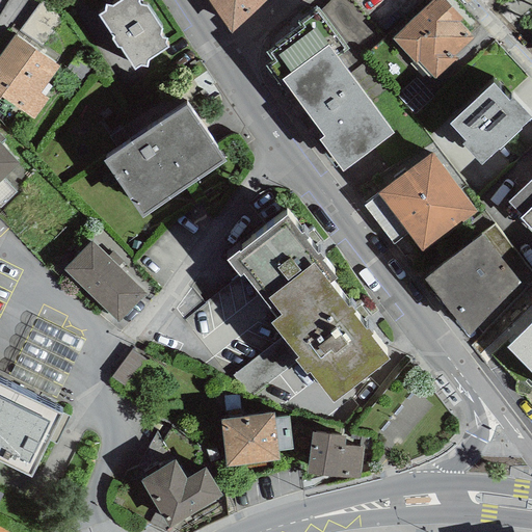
[(42,47),(65,14),(47,0),(41,0),(20,31),(42,47)]
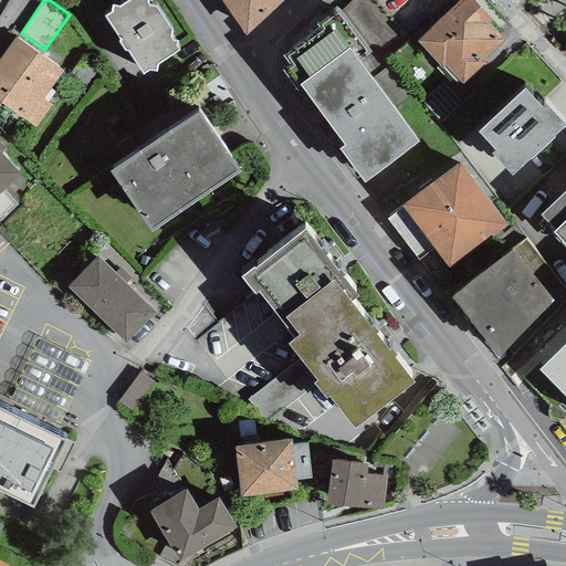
[(156,71),(157,64),(178,51),(176,46),(176,41),(173,41),(170,38),(171,32),(156,7),(148,6),(146,2),(146,0),(129,0),(118,7),(112,6),(111,13),(104,17),(119,40),(118,42),(124,51),(127,51),(142,74),(148,71),(156,71)]
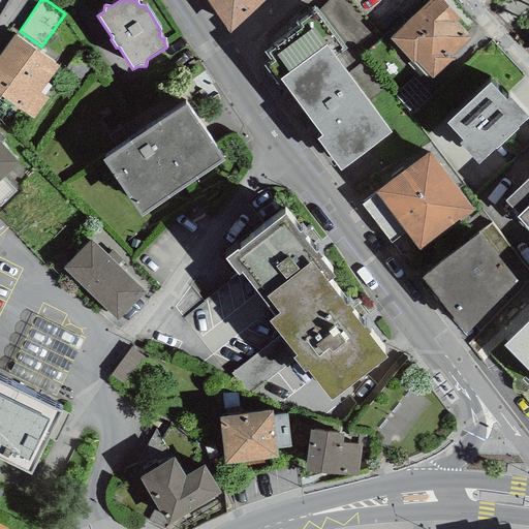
[(206,0),(230,33),(265,0),(206,0)]
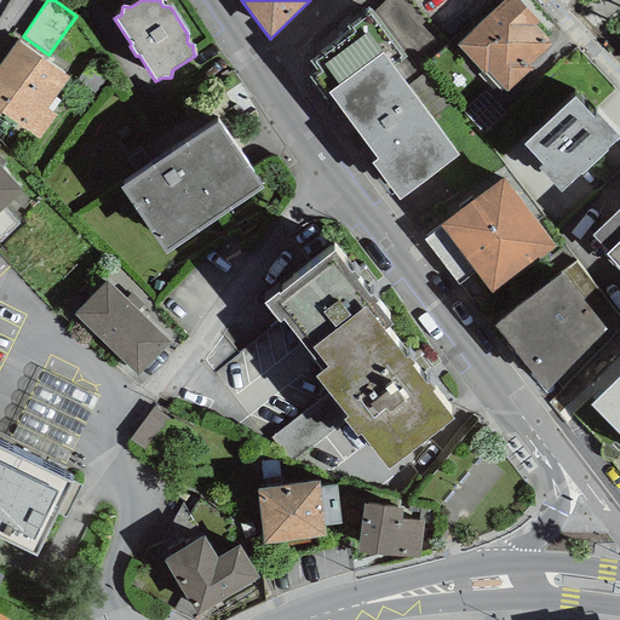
[(538,22),(517,0),(504,0),(454,46),(483,78),(487,74),(506,95),(534,69),(532,65),(554,46),(535,26),(538,22)]
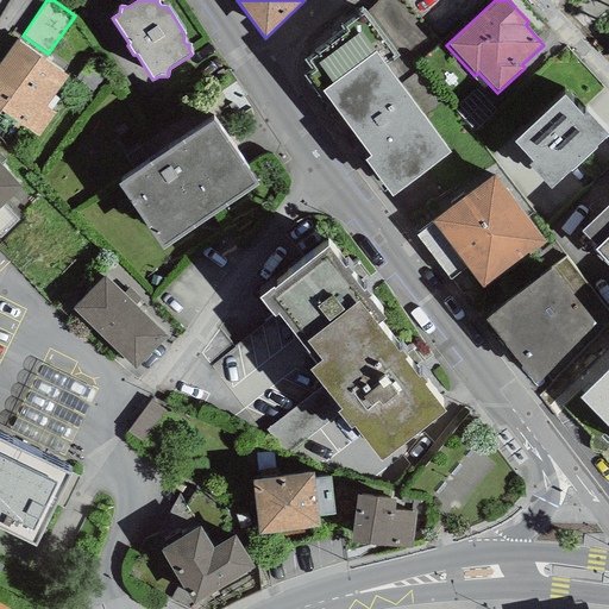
[(371,157),(365,161),(393,198),(451,154),(385,66),(399,56),(364,10),(339,27),(343,31),(302,61),(311,71),(303,76),(318,95),(322,90),(371,157)]
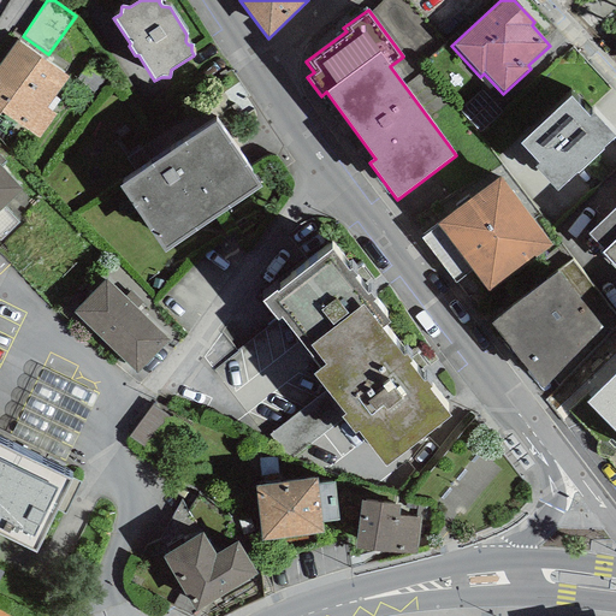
[(0,113),(1,112),(37,138),(55,114),(46,108),(69,77),(17,40),(0,63),(0,113)]
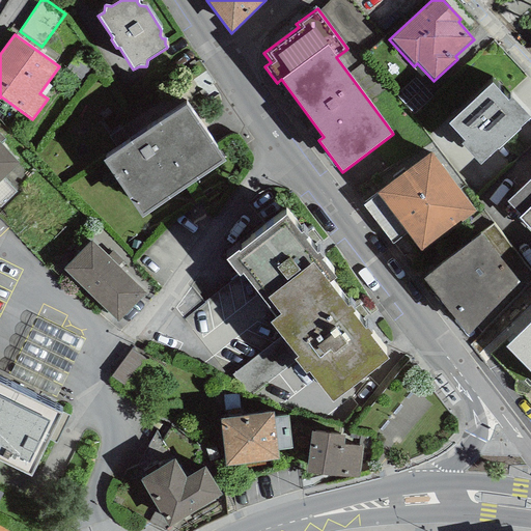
[(76,57),(66,68),(83,83),(93,73),(76,57)]
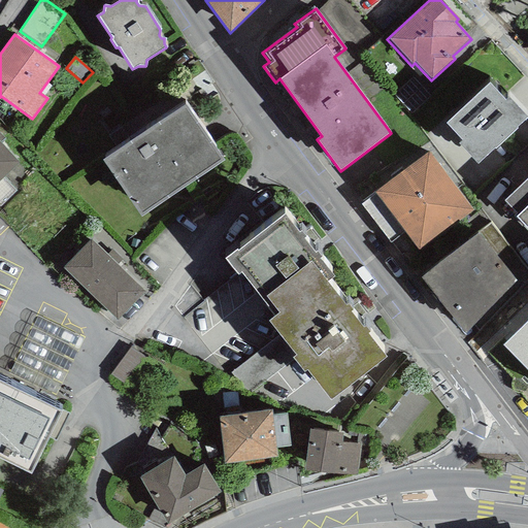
[(458,144),(477,164),(494,149),(495,149),(517,129),(516,128),(527,118),(508,97),(505,100),(489,83),(446,124),(461,140),(458,144)]
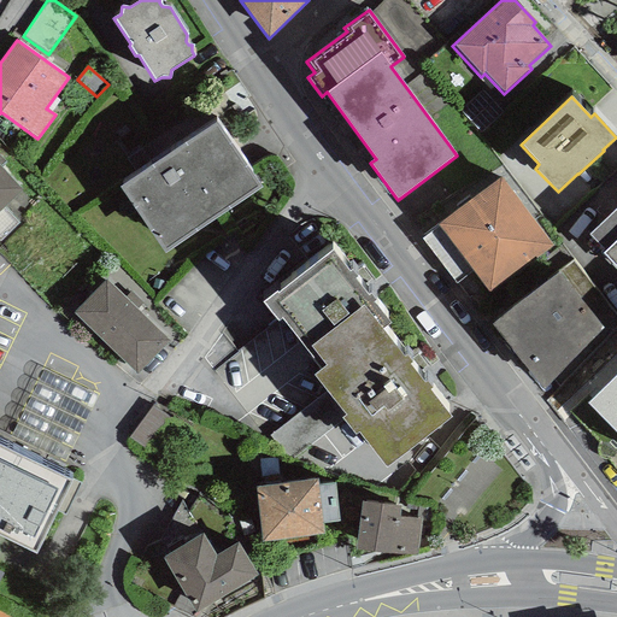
[(216,123),(119,187),(165,253),(263,187),(216,123)]
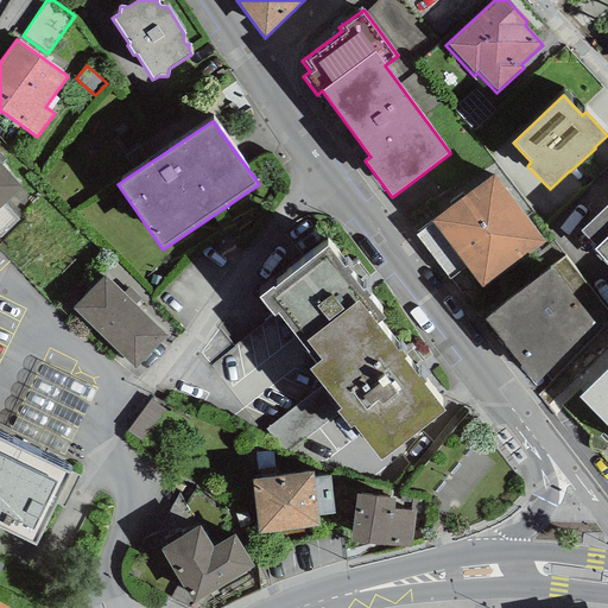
[(0,154),(0,207),(20,188),(0,165),(5,160),(0,154)]
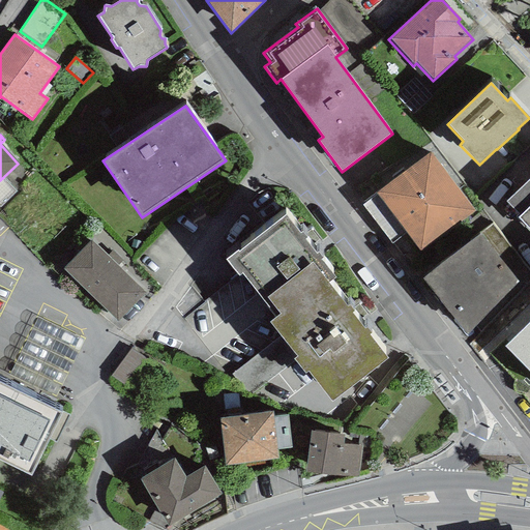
[(429,153),(376,194),(407,233),(419,249),(472,209),(429,153)]
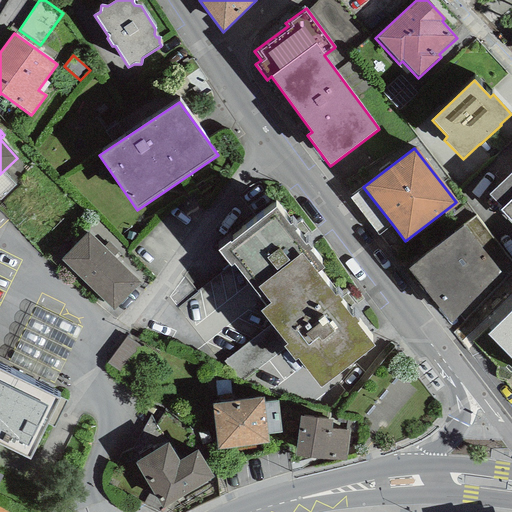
[(511,172),(489,195),(502,209),(500,211),(511,223),(511,172)]
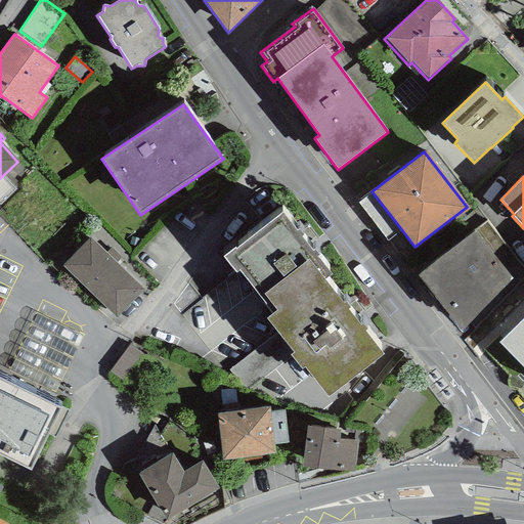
[(388,241),(402,230),(372,191),(358,203),(388,241)]
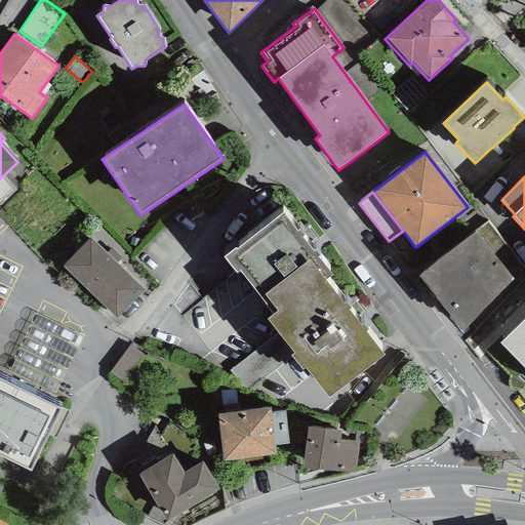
[(273,315),(278,311),(265,294),(309,259),(325,280),(332,275),(317,257),(320,255),(316,250),(314,252),(301,237),(304,236),(299,230),(297,232),(283,213),(237,250),(235,248),(224,257),(237,275),(240,272),(273,315)]
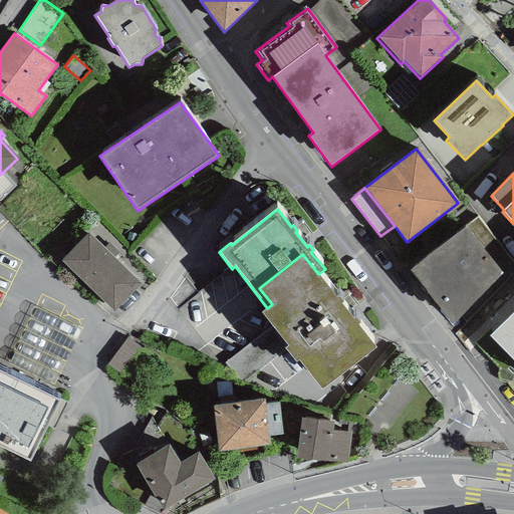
[(410,269),(452,324),(461,315),(466,322),(513,274),(513,264),(478,217),(464,227),(465,228),(410,269)]
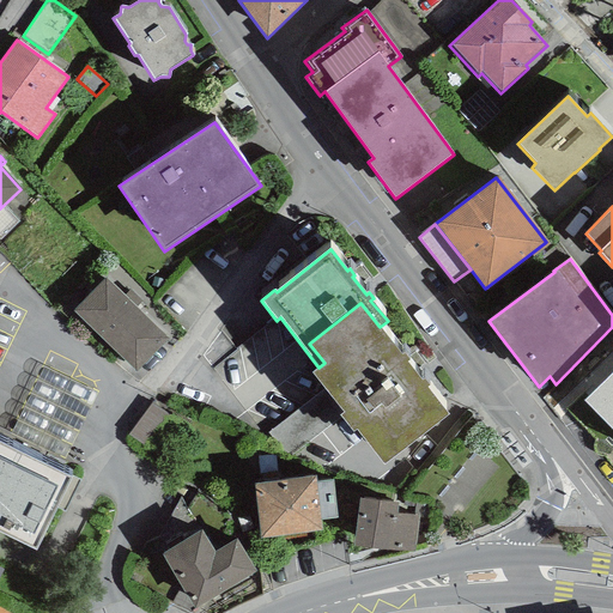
[(135,372),(168,339),(137,308),(125,296),(104,278),(72,311),(135,372)]
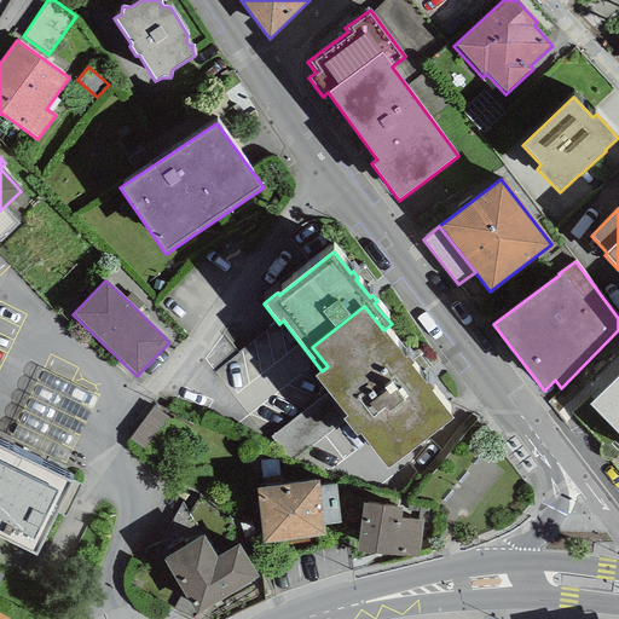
[(126,299),(138,311),(144,305),(132,293),(126,299)]
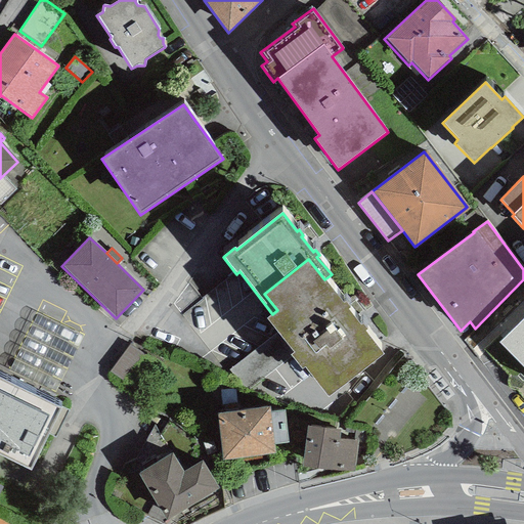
[(304,368),(328,398),(383,355),(364,332),(366,330),(362,324),(360,325),(347,309),(349,308),(345,302),(343,303),(324,279),(308,259),(264,294),(277,310),(272,314),(266,318),(293,353),(290,355),(302,370),(304,368)]
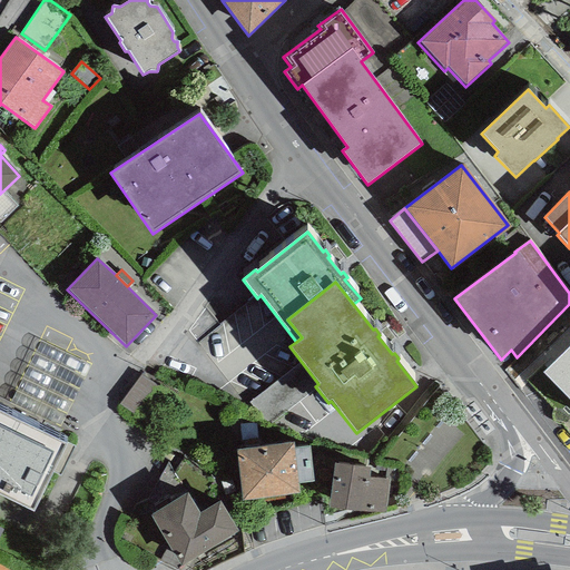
[(569,346),(543,373),(569,400),(569,346)]
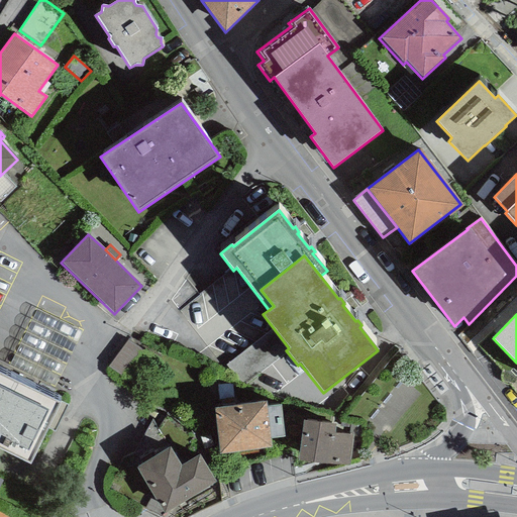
[(283,379),(297,369),(269,328),(226,357),(241,379),(270,359),(283,379)]
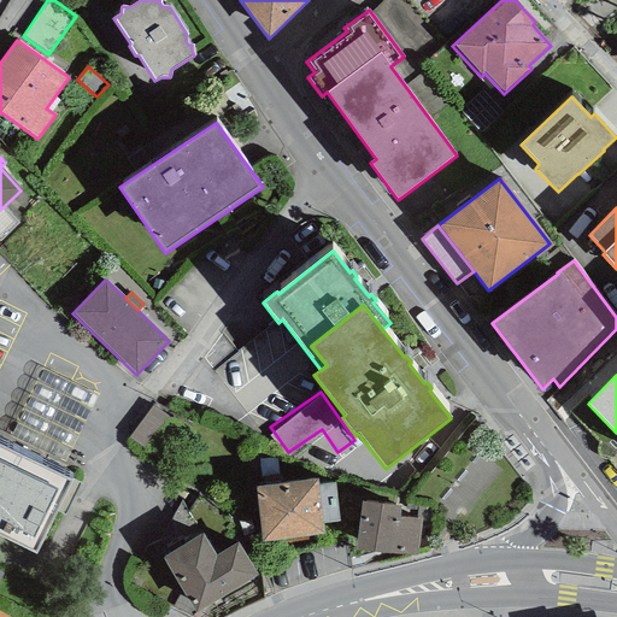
[(152,406),(128,438),(144,450),(168,418),(152,406)]
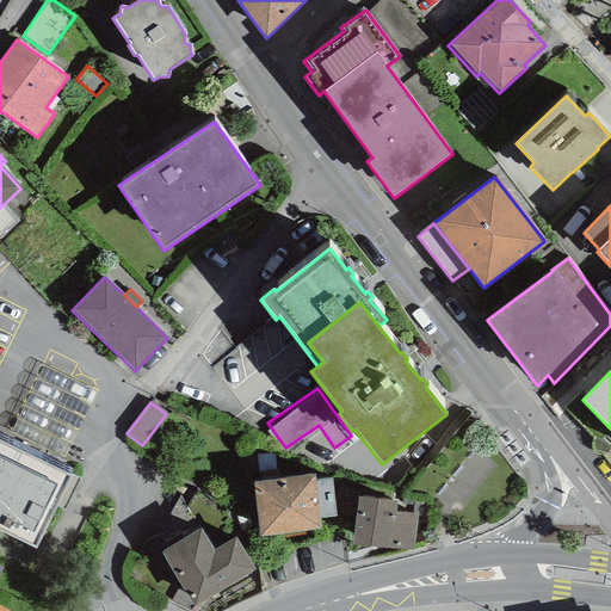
[(71,476),(0,440),(0,531),(36,549),(71,476)]
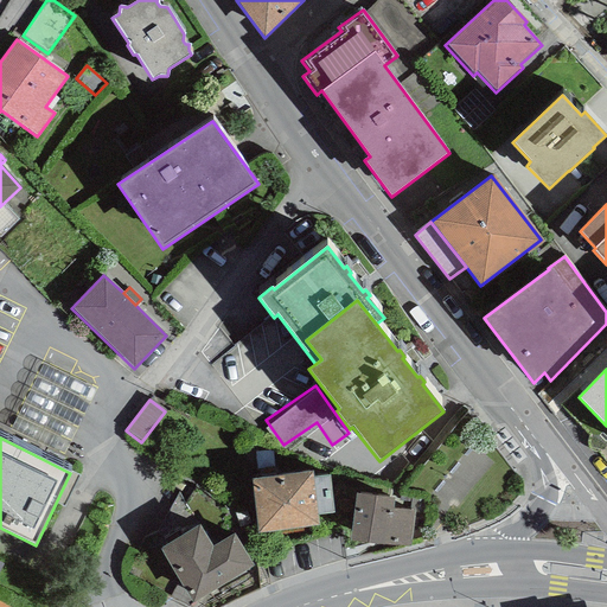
[(257,532),(318,525),(317,516),(334,513),(331,475),(313,478),(312,472),(251,479),(257,532)]
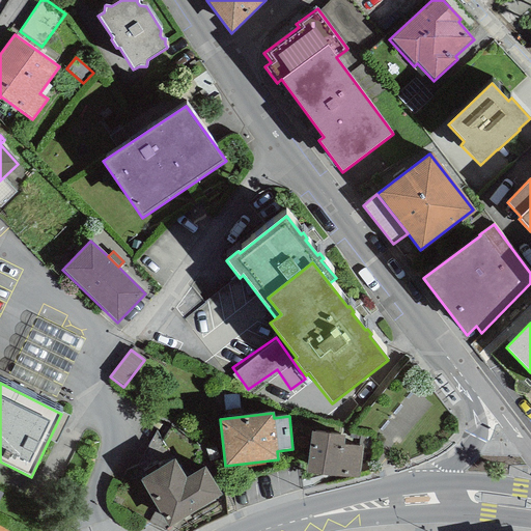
[(311,431),(306,474),(358,478),(362,446),(343,445),(344,436),(311,431)]
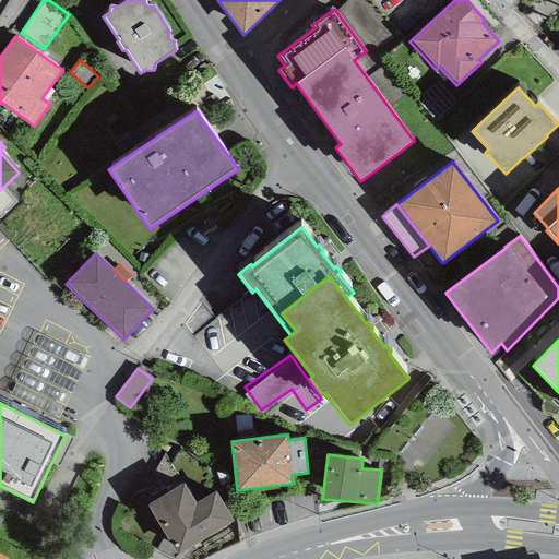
[(170,544),(178,556),(234,522),(215,492),(195,504),(183,484),(147,506),(170,544)]
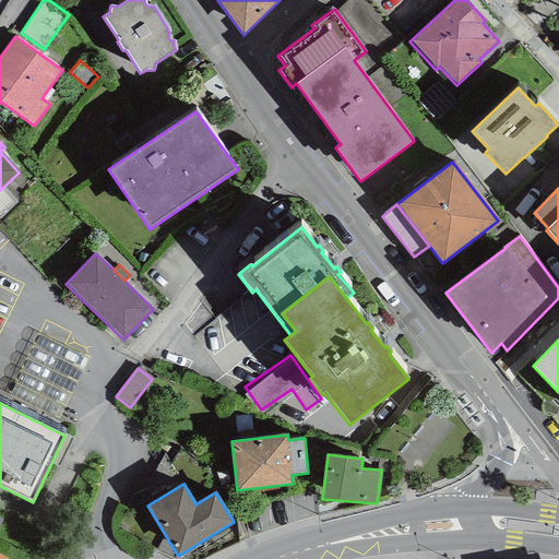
[(174,558),(175,558),(178,556),(170,544),(163,539),(157,550),(174,558)]
